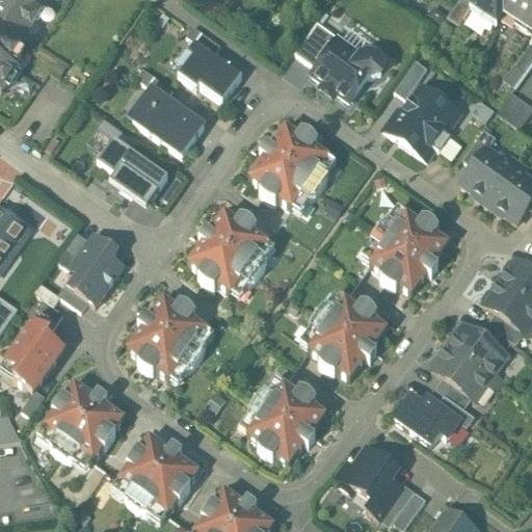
[(1,0),(27,17),(37,0),(1,0)]
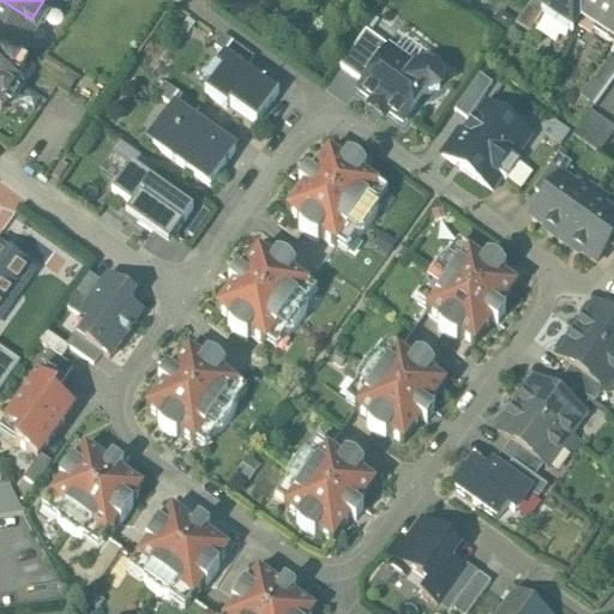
[(533,0),(529,6),(542,16),(543,13),(542,13),(551,0),(533,0)]
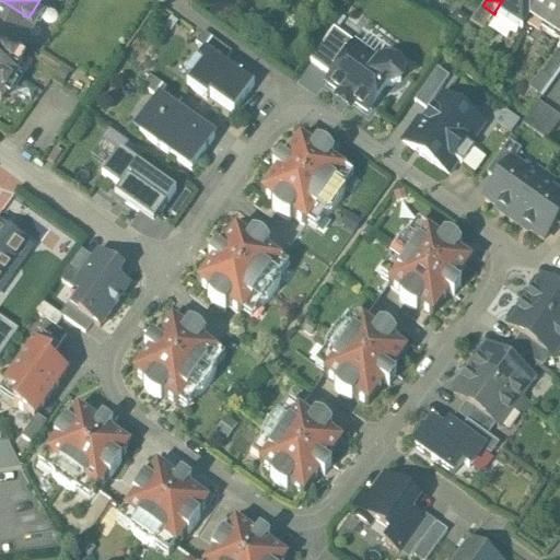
[(541,0),(502,0),(494,12),(496,12),(523,31),(533,15),(541,0)]
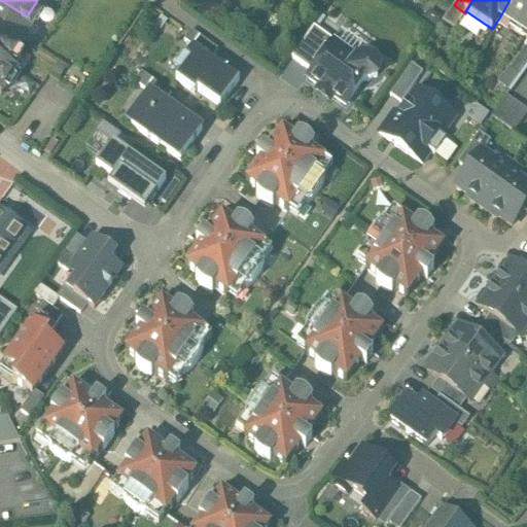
[(526,0),(510,0),(501,14),(513,23),(510,28),(526,39),(526,0)]
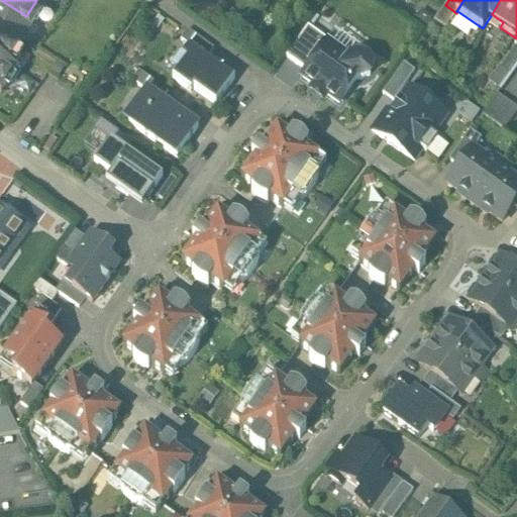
[(445,5),(434,21),(445,29),(456,13),(445,5)]
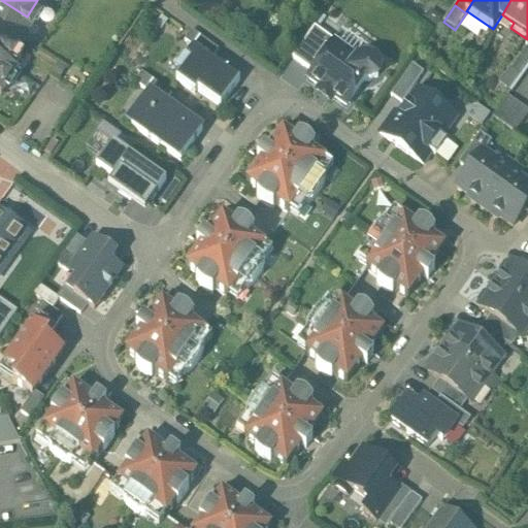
[(334,43),(315,29),(293,59),(295,61),(296,62),(312,73),(334,43)]
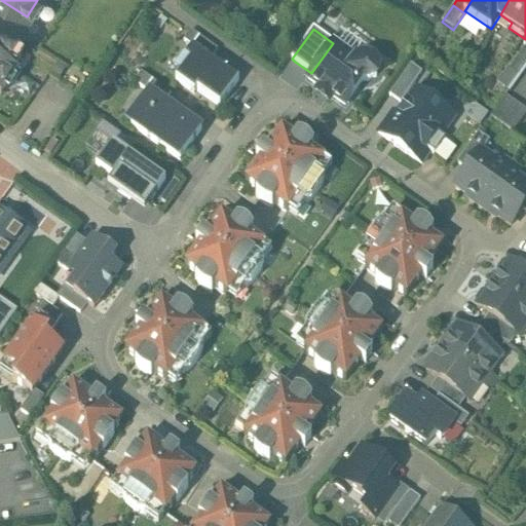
[(23,45),(0,31),(0,95),(15,72),(8,67),(23,45)]
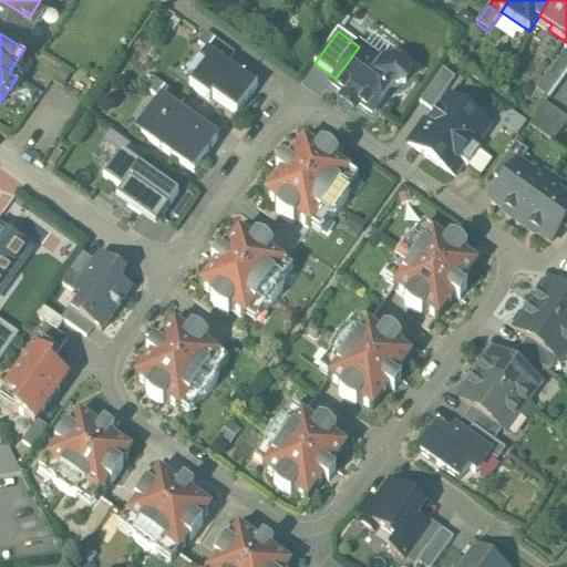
[(235,54),(206,33),(198,44),(207,51),(227,64),(235,54)]
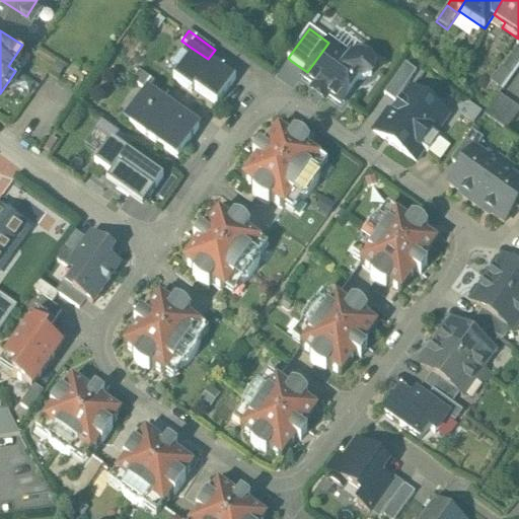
[(352,60),(328,43),(307,72),(304,78),(340,104),(355,82),(363,81),(371,77),(373,68),(369,61),(360,58),(352,60)]
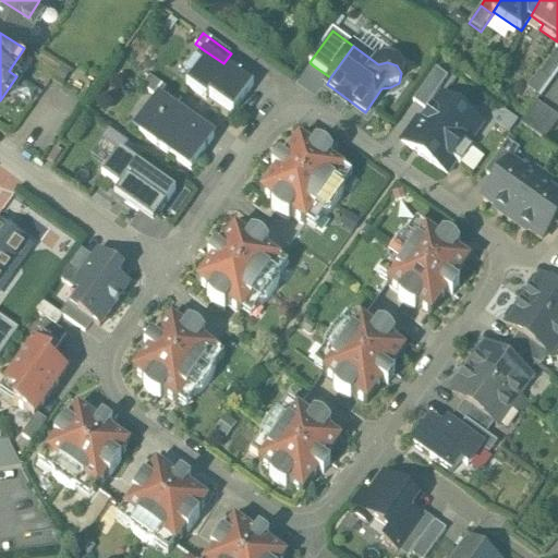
[(223,63),(204,50),(195,61),(201,65),(186,86),(206,100),(209,97),(233,114),(254,85),(223,63)]
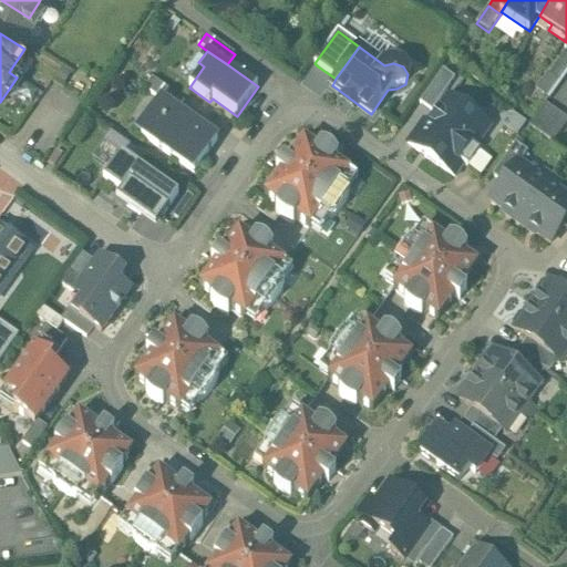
[(566,55),(564,53),(548,74),(559,82),(566,71),(566,55)]
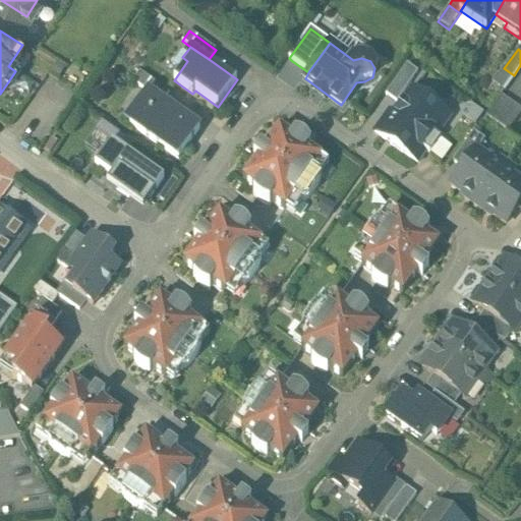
[(418,73),(407,65),(386,96),(397,103),(418,73)]
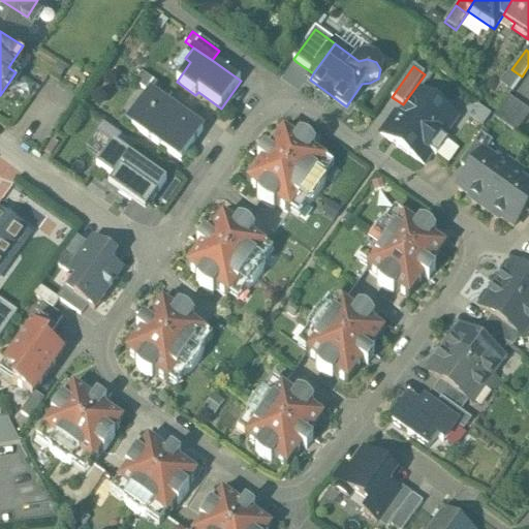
[(511,69),(501,85),(511,92),(522,76),(511,69)]
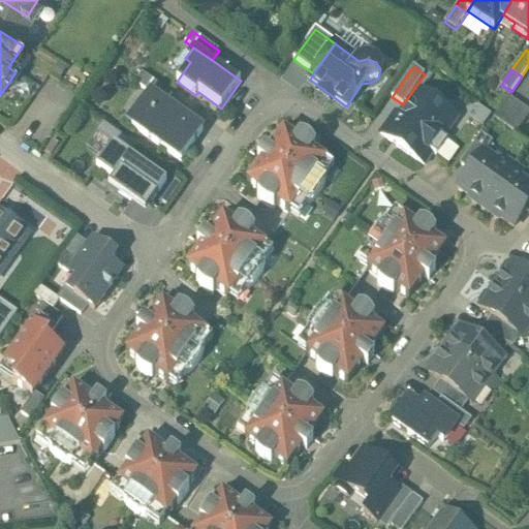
[(172,95),(142,73),(134,83),(150,94),(164,104),(172,95)]
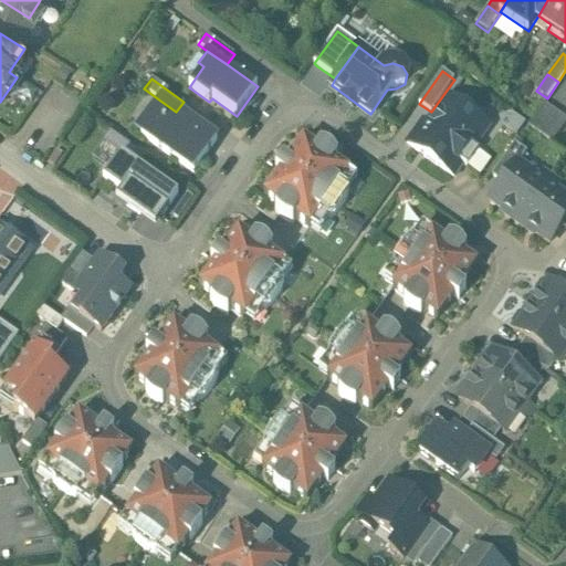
[(448,100),(435,118),(430,116),(426,124),(422,122),(407,144),(425,156),(423,157),(438,167),(438,166),(439,167),(454,178),(462,166),(467,169),(479,150),(475,148),(489,129),(448,100)]
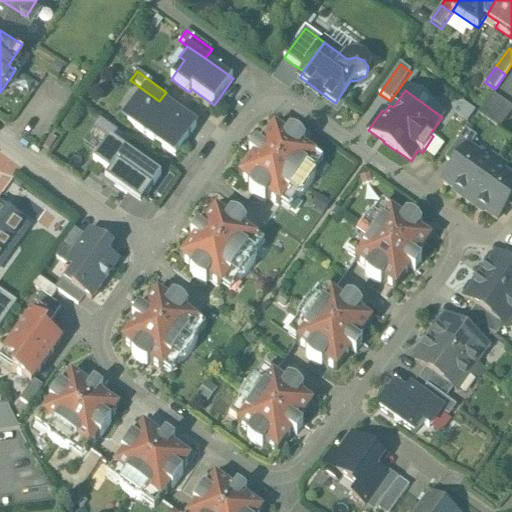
[(159,101),(145,91),(134,105),(138,108),(128,123),(175,157),(196,127),(159,101)]
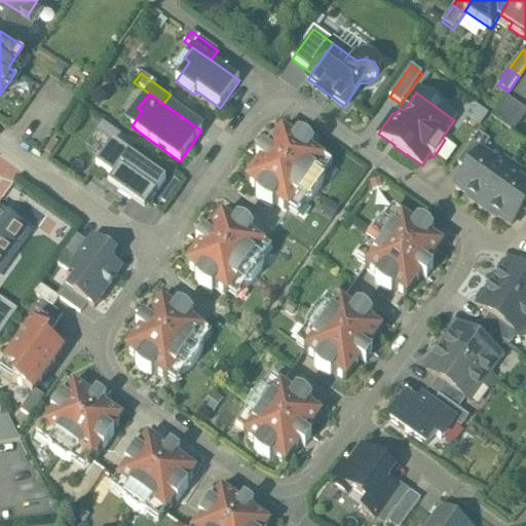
[(525,114),(525,109),(506,97),(490,117),(513,133),(525,114)]
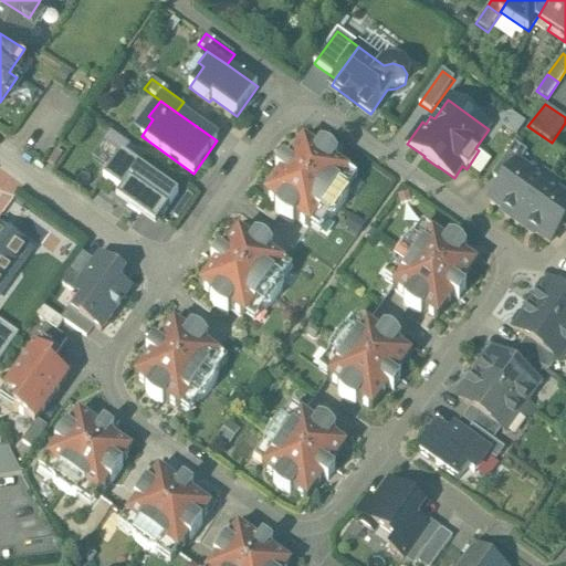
[(317,150),(303,140),(287,163),(282,159),(275,169),(280,173),(264,196),(278,206),(275,209),(276,212),(280,217),(282,218),(284,219),(287,221),(292,222),(295,218),(308,228),(310,229),(310,228),(312,226),(318,216),(327,221),(334,217),(337,213),(341,210),(343,207),(345,202),(347,199),(348,192),(339,186),(347,176),(349,173),(334,163),(337,158),(335,155),(332,152),(329,149),(326,148),(321,146),(317,150)]
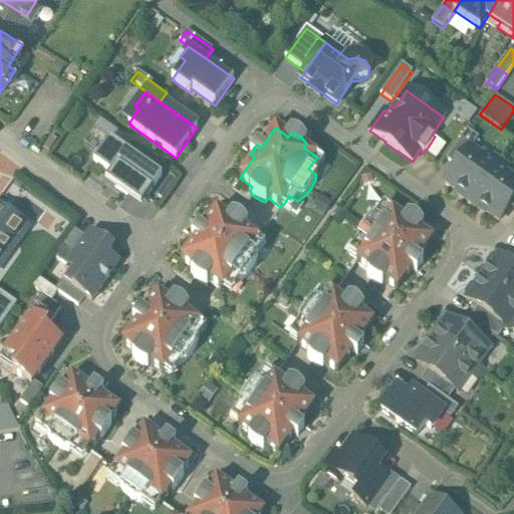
[(467,131),(446,161),(456,168),(470,149),(471,150),(478,139),(467,131)]
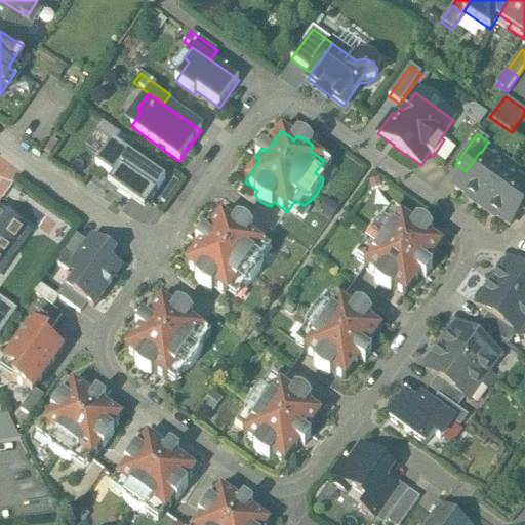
[(165,182),(126,154),(112,144),(95,167),(112,179),(113,179),(109,186),(117,192),(129,201),(134,195),(149,205),(165,182)]
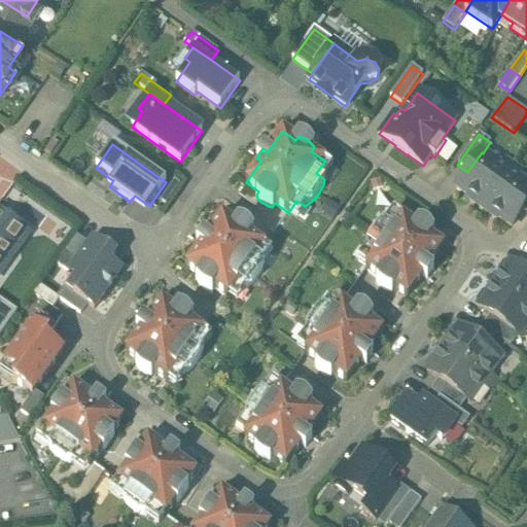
[(467,172),(456,188),(476,203),(477,205),(483,210),(515,165),(505,160),(500,167),(483,153),(482,152),(467,172)]
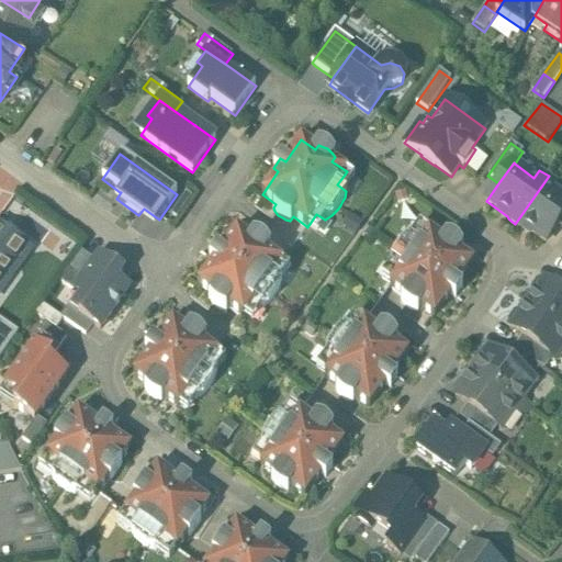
[(561,198),(552,190),(558,182),(549,176),(515,224),(521,228),(525,227),(546,243),(558,225),(561,218),(561,198)]
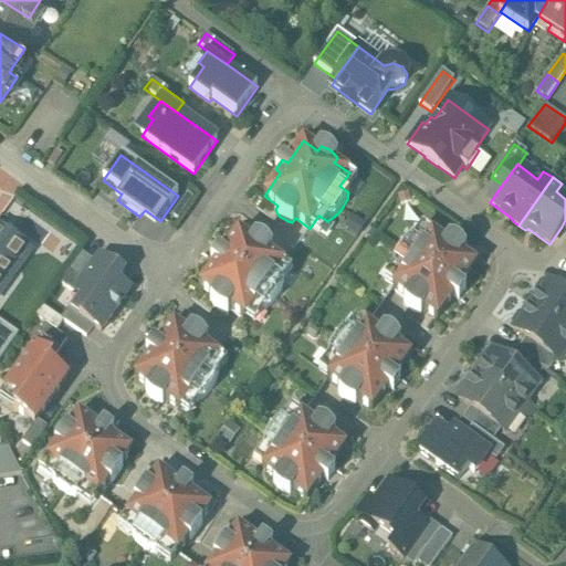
[(410,199),(402,221),(419,227),(420,222),(429,226),(435,207),(410,199)]
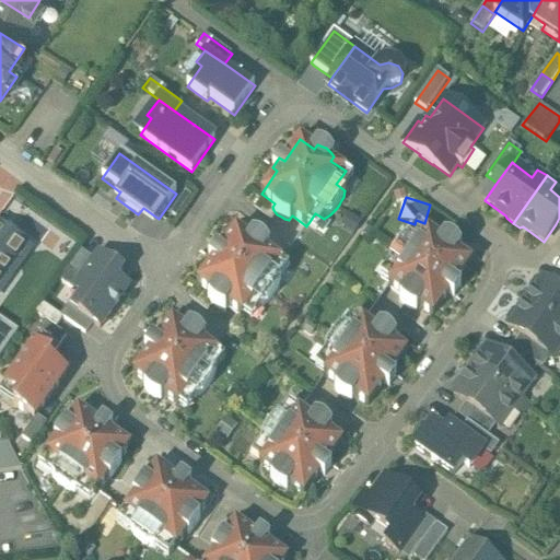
[(0,288),(30,247),(0,225),(0,288)]
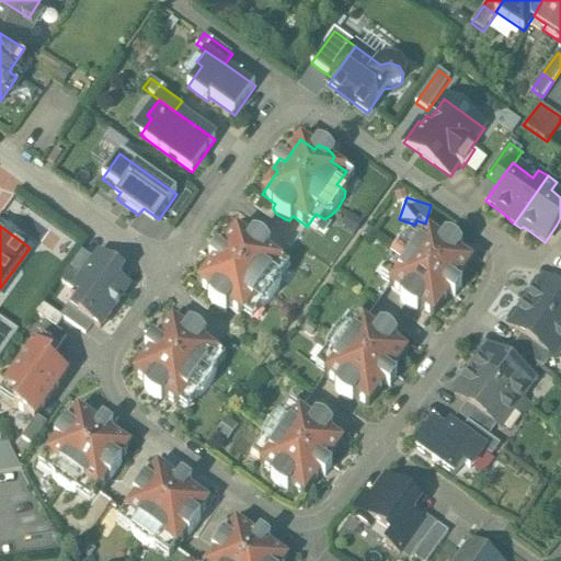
[(250,240),(236,229),(220,252),(216,249),(209,259),(213,262),(197,284),(212,294),(208,298),(209,301),(213,304),(215,307),(219,309),(225,310),(228,306),(242,316),(242,317),(243,317),(244,315),(244,313),(251,304),(261,310),(265,307),(270,304),(273,299),(276,295),(278,290),(279,286),(282,281),(272,274),(279,264),(282,262),(281,261),(267,251),(270,248),(268,245),(267,243),(265,241),(263,239),(259,237),(253,236),(250,240)]
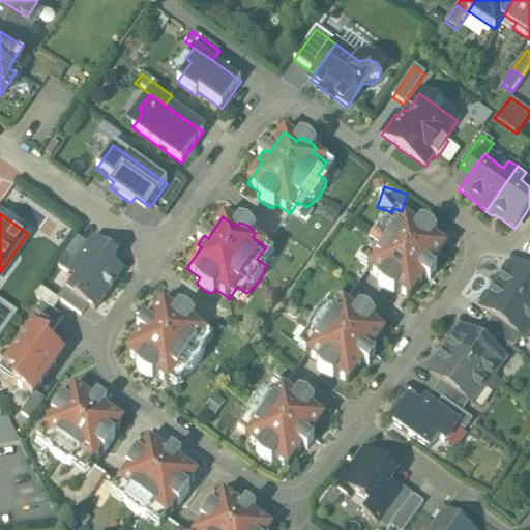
[(427,225),(420,224),(417,228),(404,217),(403,219),(395,230),(387,224),(380,228),(376,233),(373,238),(371,242),(369,245),(367,251),(376,257),(369,267),(369,266),(367,268),(367,269),(381,278),(378,283),(379,285),(381,287),(383,289),(386,292),(393,294),(396,290),(410,299),(424,278),(429,282),(436,272),(432,269),(446,248),(433,238),(436,235),(435,232),(432,229),(430,227),(427,225)]
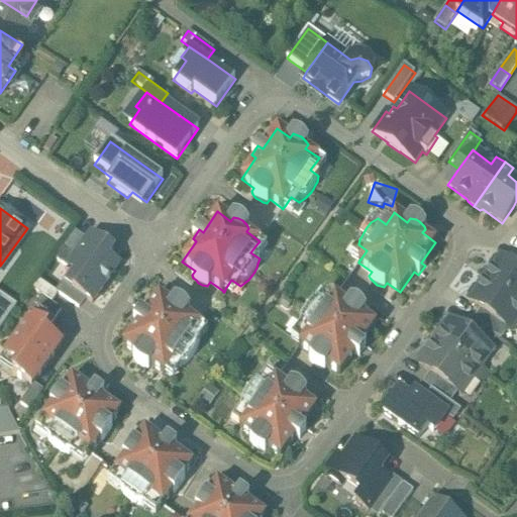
[(295,242),(271,224),(259,240),(260,241),(266,246),(283,260),(295,242)]
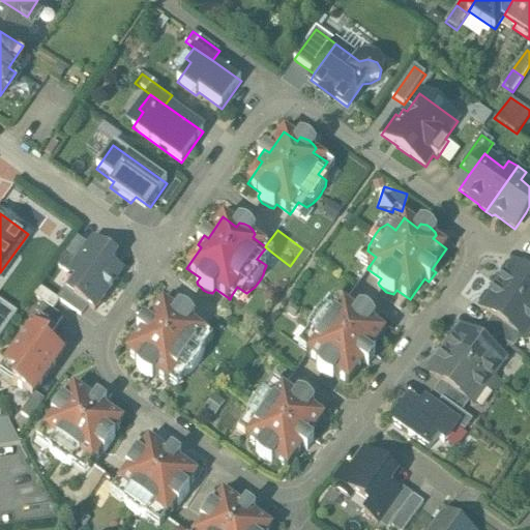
[(76,237),(57,266),(69,274),(89,246),(76,237)]
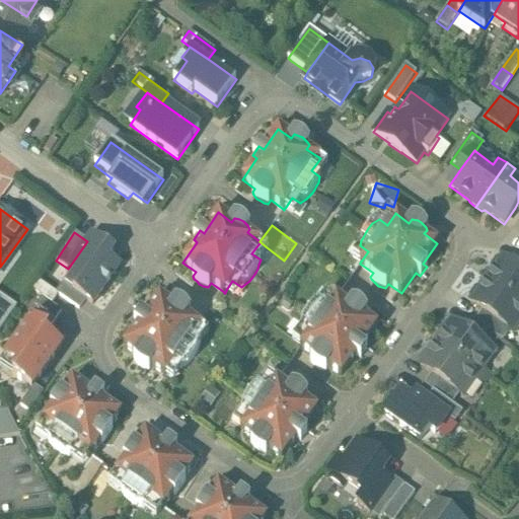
[(115,250),(92,234),(87,241),(68,269),(81,279),(75,287),(72,291),(85,300),(92,305),(120,266),(113,261),(109,258),(115,250)]
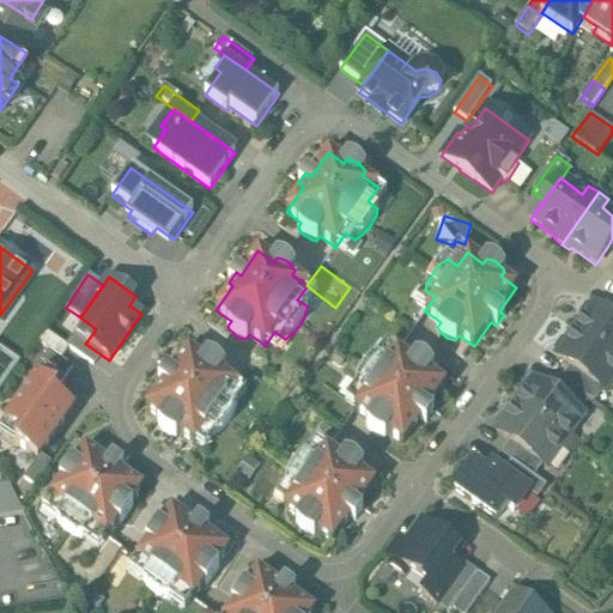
[(612,319),(607,315),(593,305),(575,332),(612,358),(612,319)]
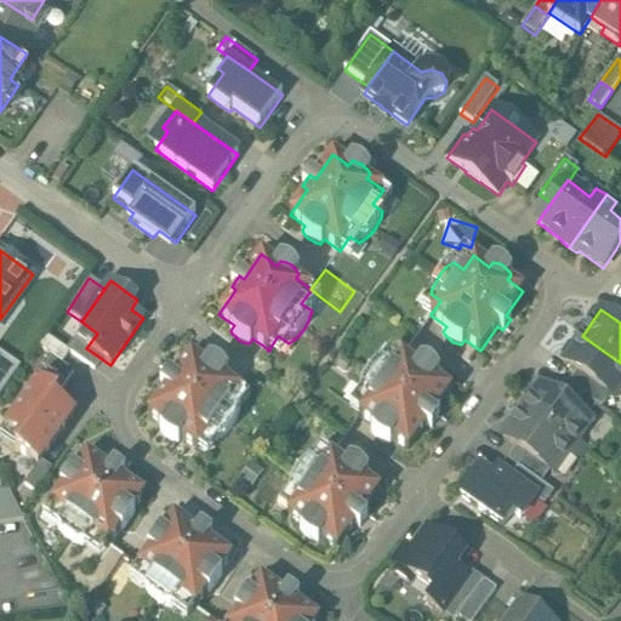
[(417,335),(385,312),(370,334),(391,349),(392,348),(402,355),(402,354),(403,355),(417,335)]
